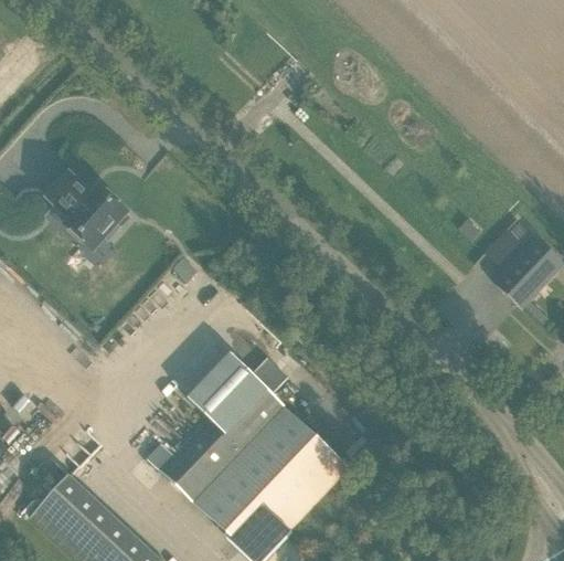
[(48,212),(42,218),(68,242),(81,230),(85,233),(96,221),(92,218),(104,205),(77,180),(67,190),(60,183),(62,180),(46,166),(24,190),(48,212)]
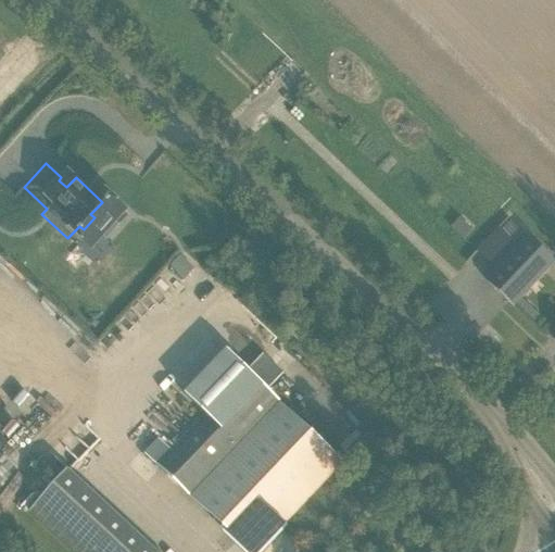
[(105,220),(134,193),(125,185),(97,211),(105,220)]
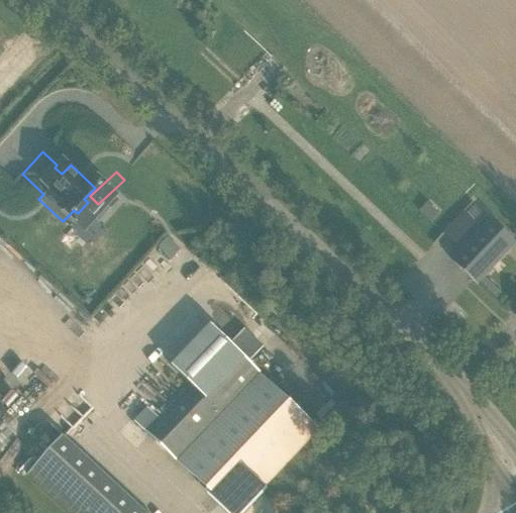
[(480,281),(502,302),(508,295),(486,274),(515,242),(515,239),(493,217),(453,259),(479,282),(480,281)]
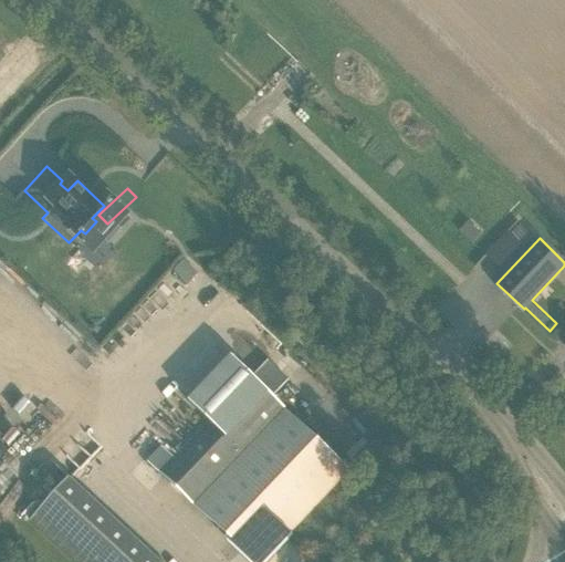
[(254,374),(176,456),(164,445),(150,459),(163,470),(258,561),(262,561),(352,468),(275,395),(291,378),(271,358),(254,375),(254,374)]
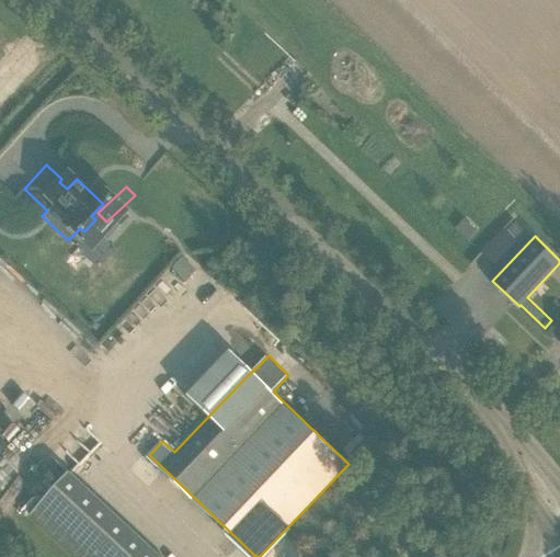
[(161,556),(70,472),(32,513),(79,556),(161,556)]
